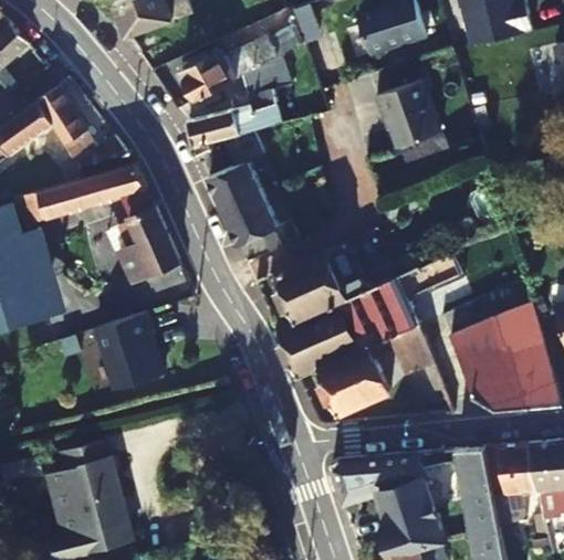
[(129,0),(114,6),(125,38),(173,21),(168,7),(187,0),(129,0)]
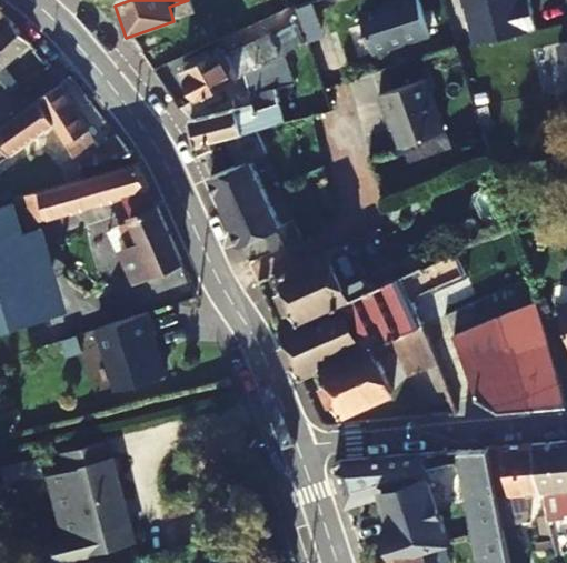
[(403,0),(358,11),(370,58),(390,52),(389,48),(428,39),(417,0),(403,0)]
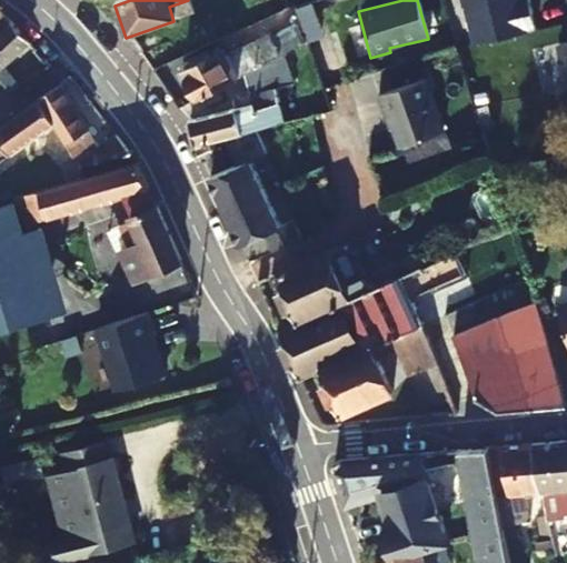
[(460,0),(473,48),(535,33),(527,0),(518,2),(517,0),(460,0)]
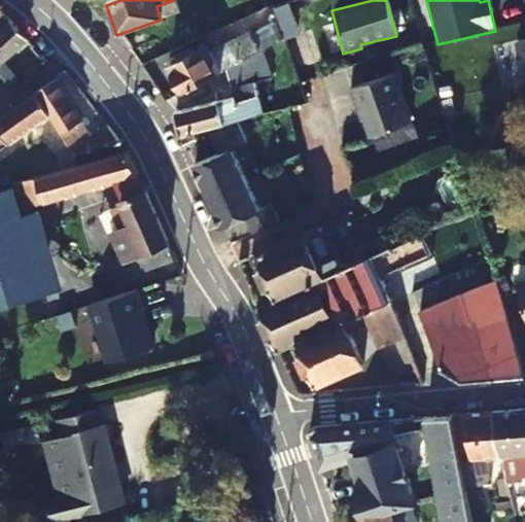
[(0,64),(26,44),(0,15),(0,64)]
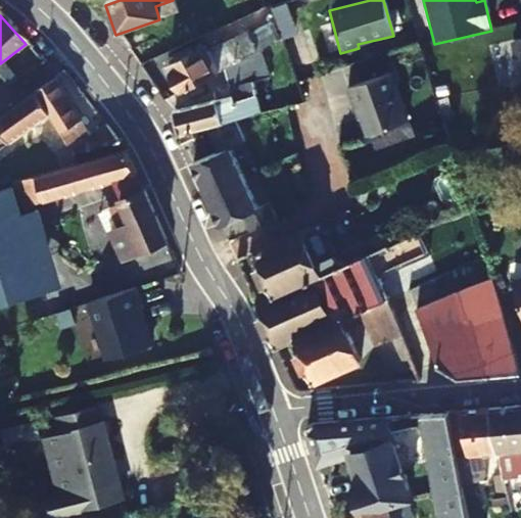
[(267,31),(261,35),(268,48),(274,45),(267,31)]
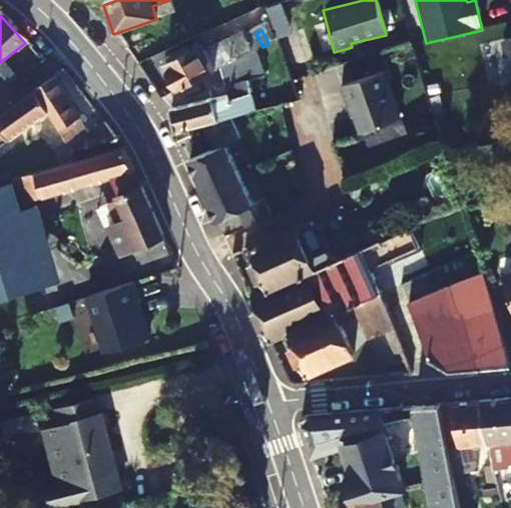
[(263,47),(256,34),(237,43),(244,57),(256,51),(263,47)]
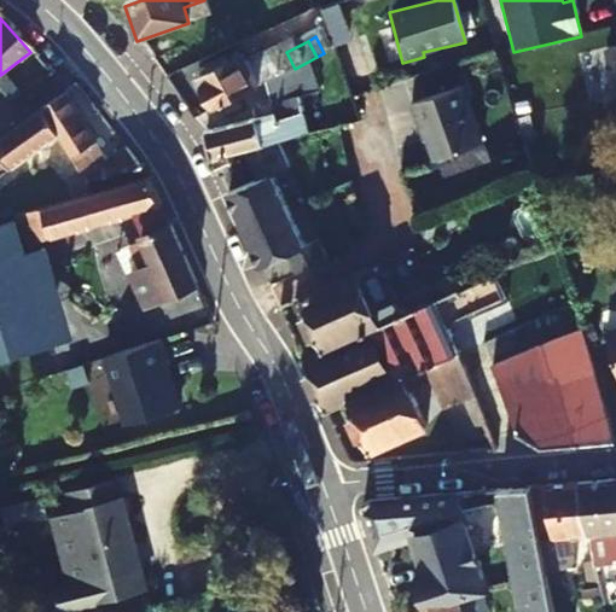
[(295,69),(286,52),(249,71),(236,47),(166,79),(176,95),(201,82),(214,112),(262,87),(295,69)]
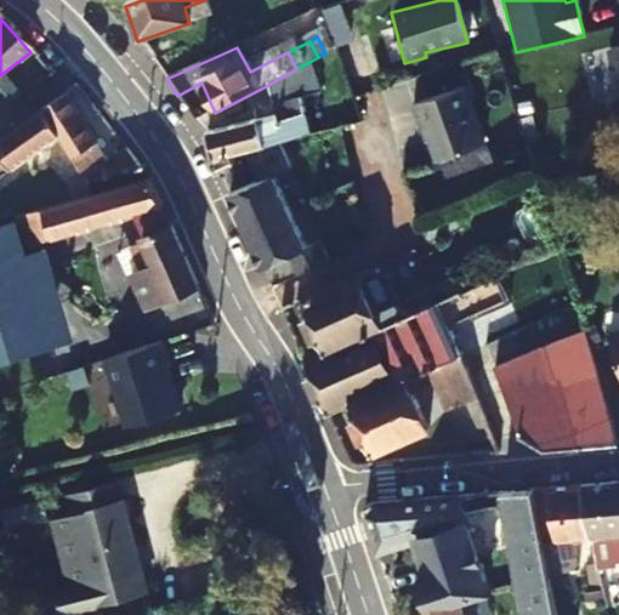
[(263,87),(274,107),(327,92),(310,62),(296,69),(263,87)]
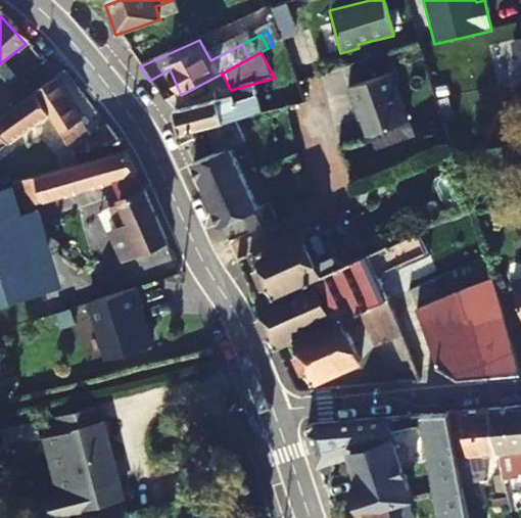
[(387,76),(344,91),(351,110),(354,109),(365,139),(405,125),(387,76)]
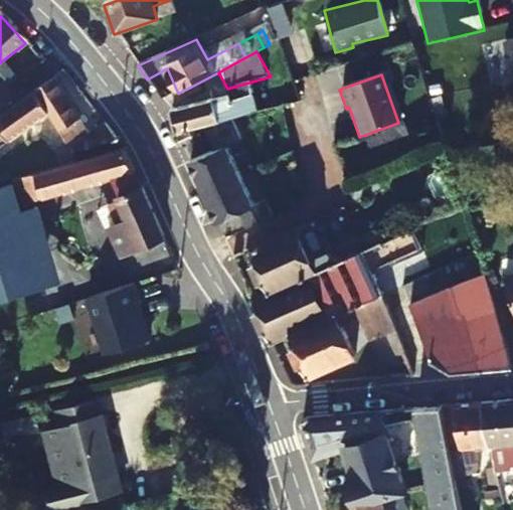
[(84,134),(53,79),(32,93),(45,114),(71,156),(117,143),(99,124),(84,134)]
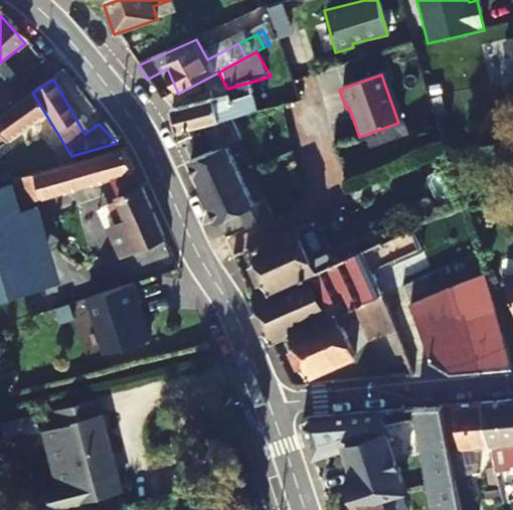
[(232,104),(227,89),(210,93),(212,101),(214,109),(232,104)]
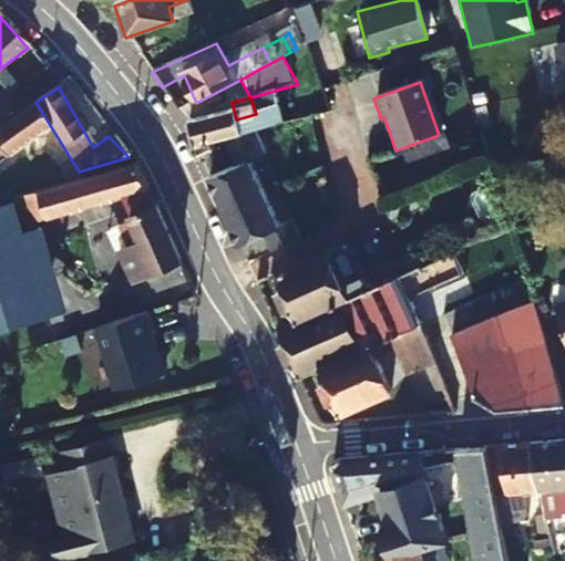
[(0,160),(50,125),(36,102),(0,127),(0,160)]
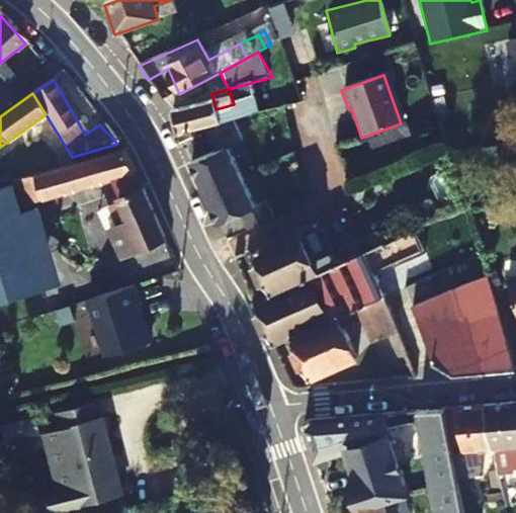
[(255,99),(246,101),(249,117),(259,114),(255,99)]
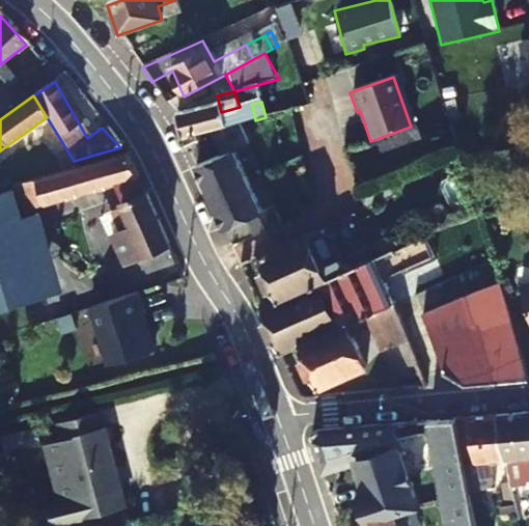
[(221,112),(219,104),(174,115),(181,138),(196,135),(210,132),(238,125),(255,120),(252,104),(240,107),(221,112)]
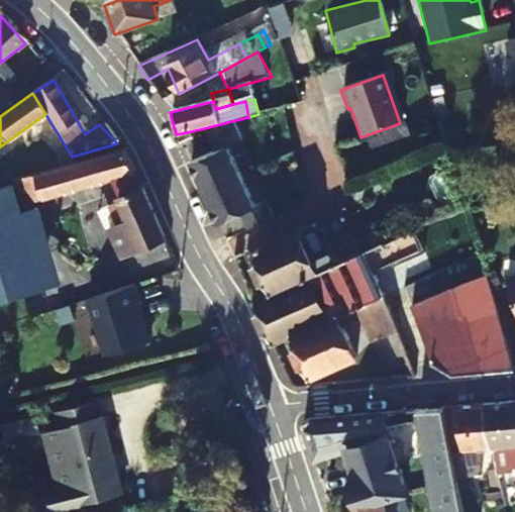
[(190,165),(206,195),(240,179),(227,149),(241,143),(231,121),(204,128),(215,154),(190,165)]
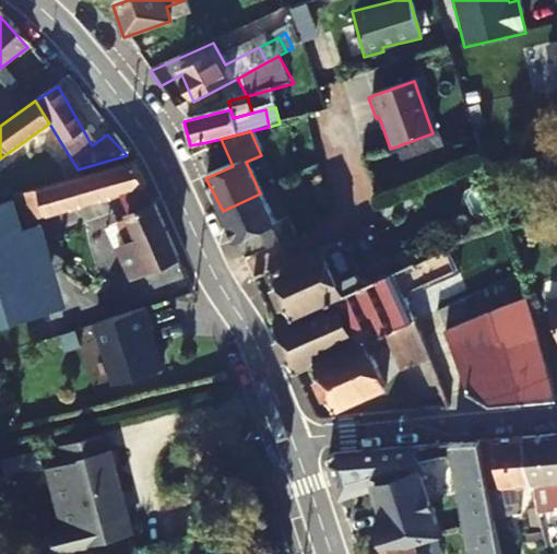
[(212,144),(206,142),(190,145),(197,160),(213,154),(212,144)]
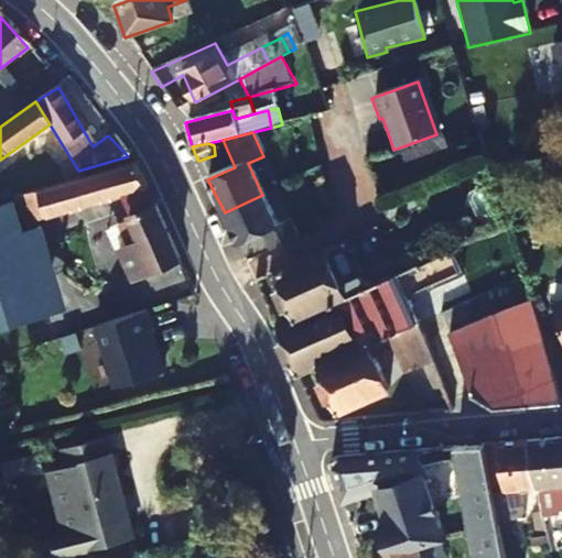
[(21,226),(120,198),(147,190),(134,164),(12,198),(21,226)]
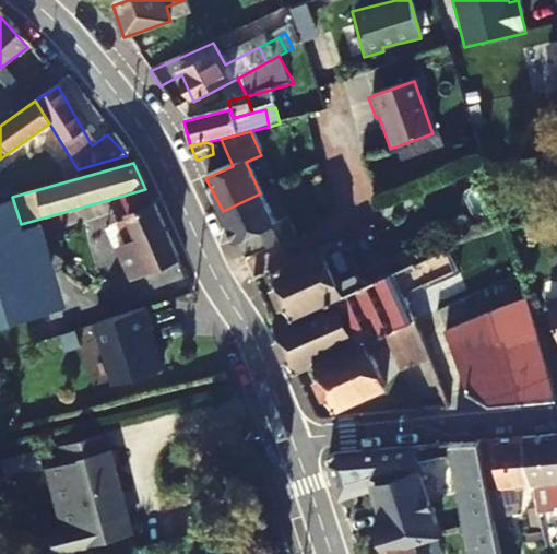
[(119,197),(127,216),(152,205),(145,189),(119,197)]
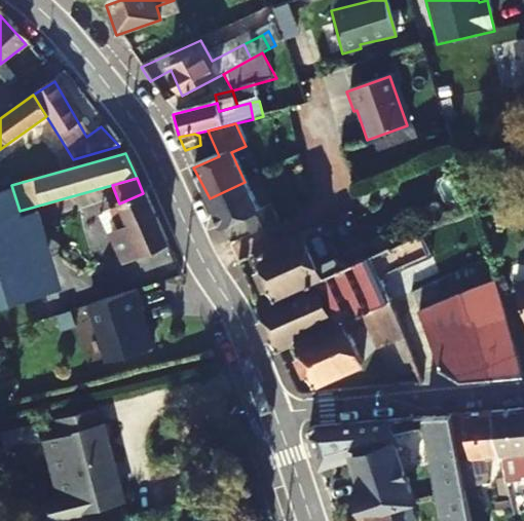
[(378,180),(349,192),(356,208),(383,195),(378,180)]
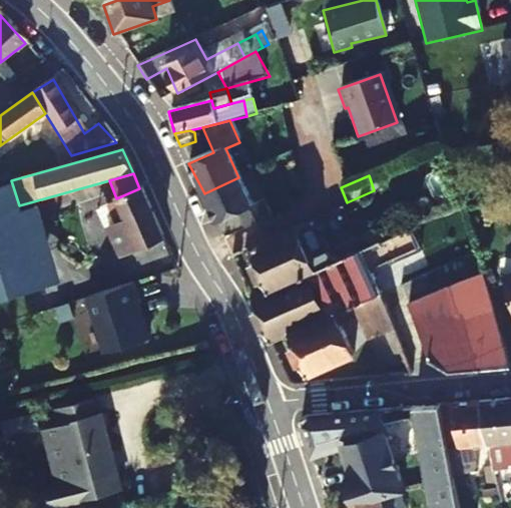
[(245,229),(271,219),(264,202),(251,207),(238,177),(204,193),(215,224),(238,214),(245,229)]
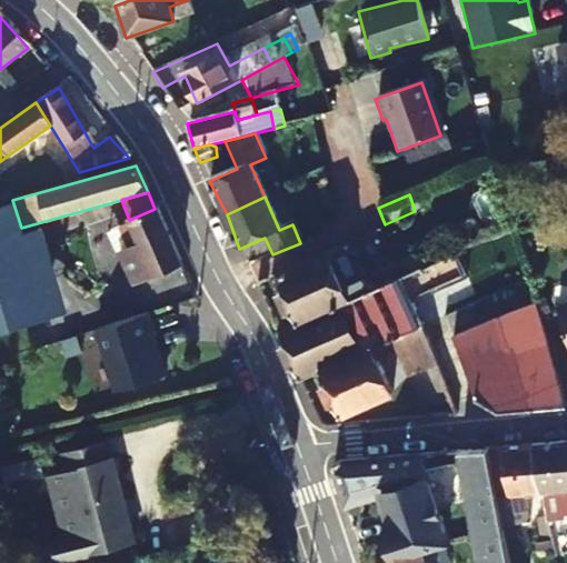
[(0,332),(45,320),(19,237),(9,207),(0,209),(0,332)]
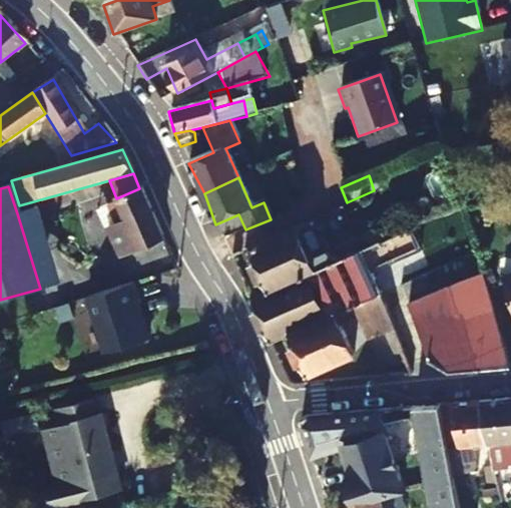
[(139,188),(116,198),(126,222),(108,231),(119,257),(161,238),(139,188)]
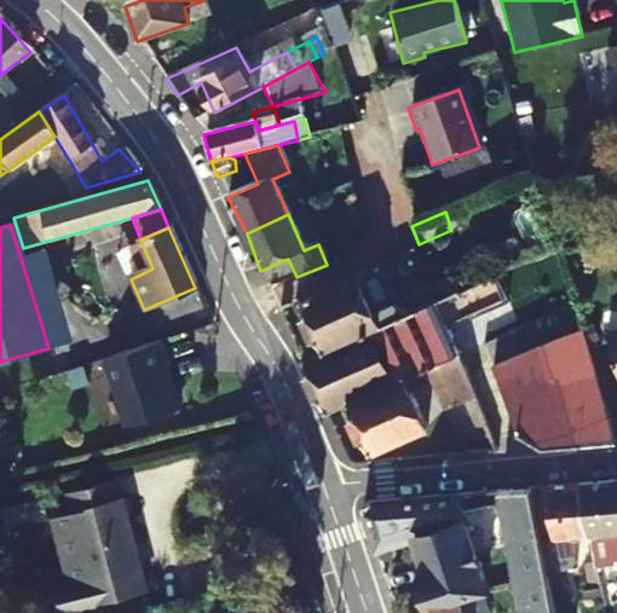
[(126,276),(150,265),(140,244),(116,255),(126,276)]
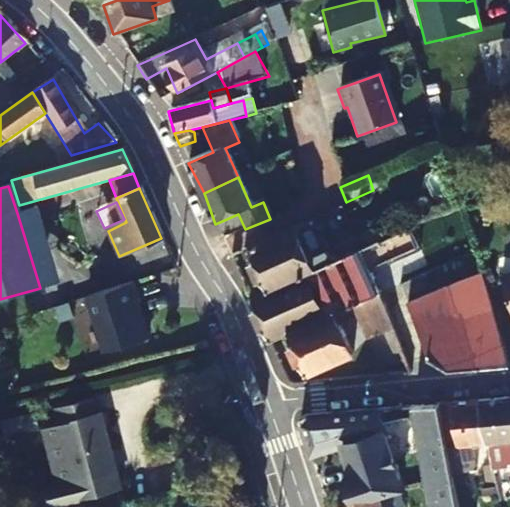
[(17,213),(40,288),(61,281),(37,207),(17,213)]
